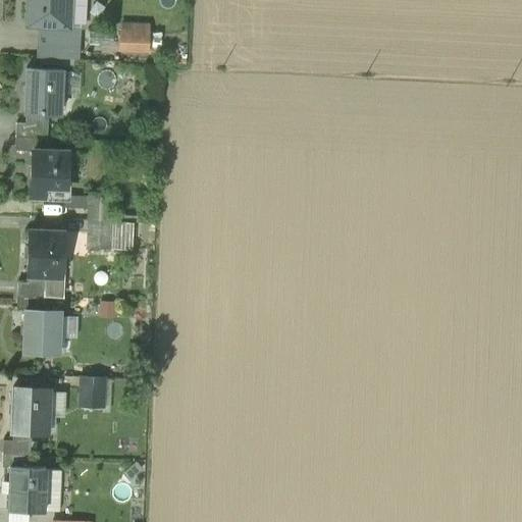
[(85,0),(27,0),(27,25),(63,28),(68,28),(80,28),(80,23),(84,23),(85,0)]
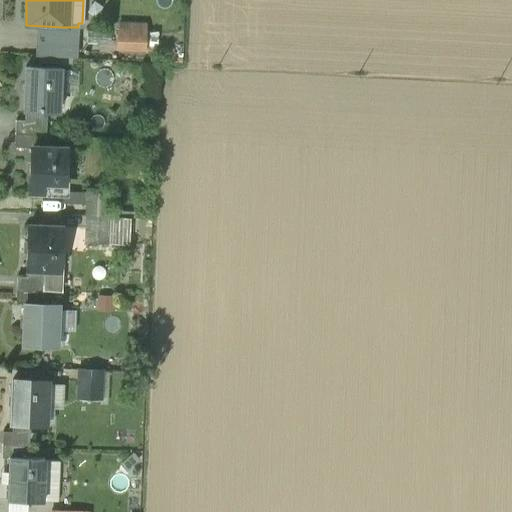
[(147,22),(117,21),(115,51),(145,52),(147,22)]
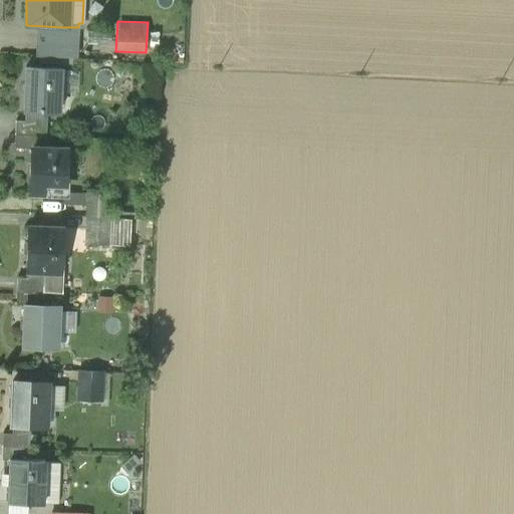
[(39,56),(71,58),(73,32),(40,30),(39,56)]
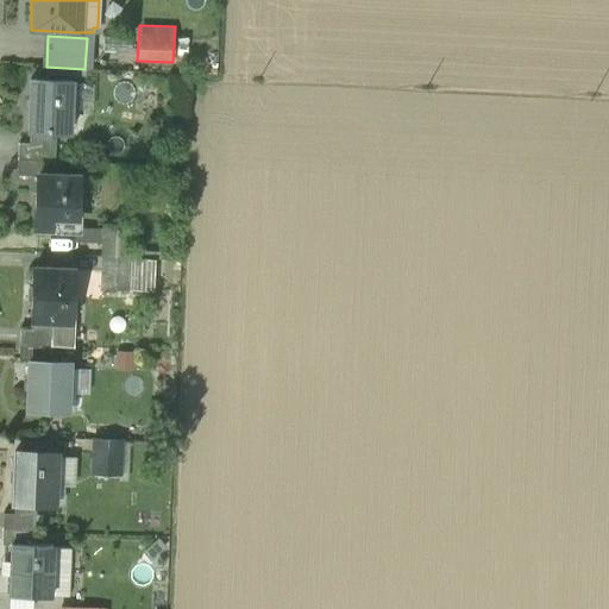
[(50,132),(69,132),(70,108),(71,82),(31,81),(29,131),(30,131),(50,132)]
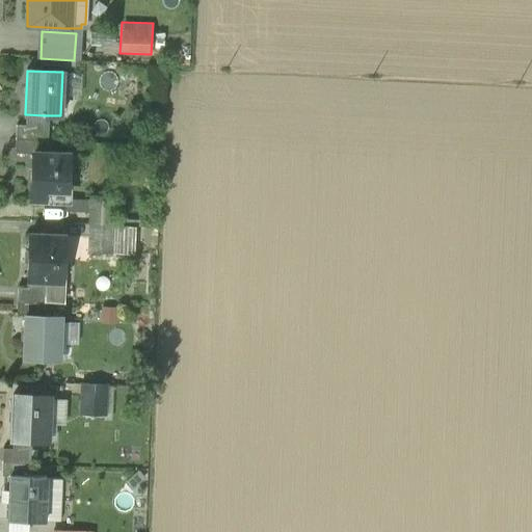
[(81,73),(62,72),(61,95),(81,95),(81,73)]
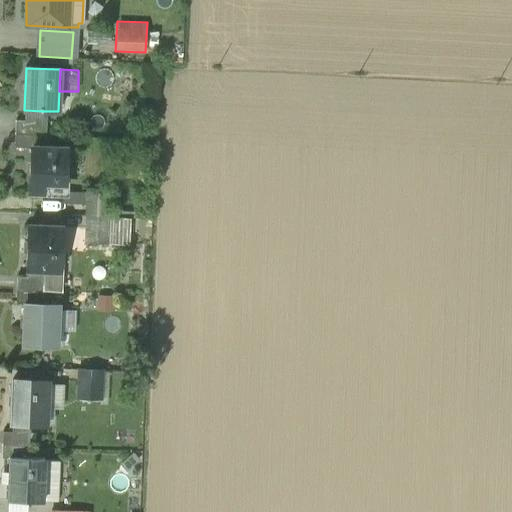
[(15,121),(14,135),(14,147),(31,148),(40,148),(41,136),(41,122),(24,121),(15,121)]
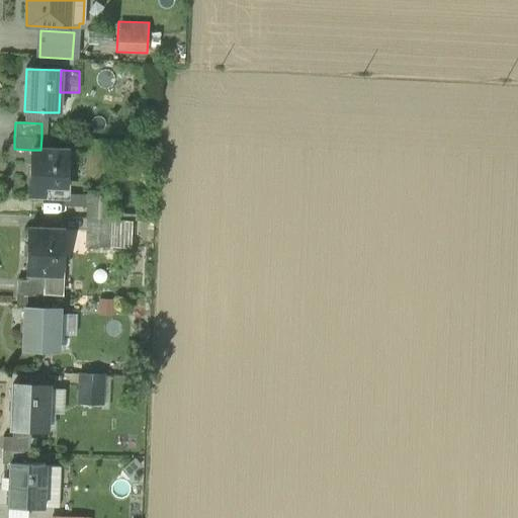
[(29,192),(64,193),(66,158),(66,155),(66,151),(40,150),(31,150),(29,192)]
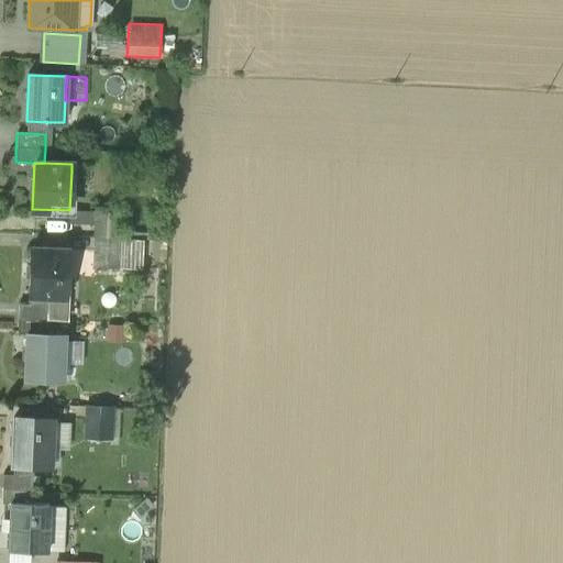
[(96,208),(96,212),(95,224),(95,238),(94,267),(119,268),(120,239),(121,208),(96,208)]
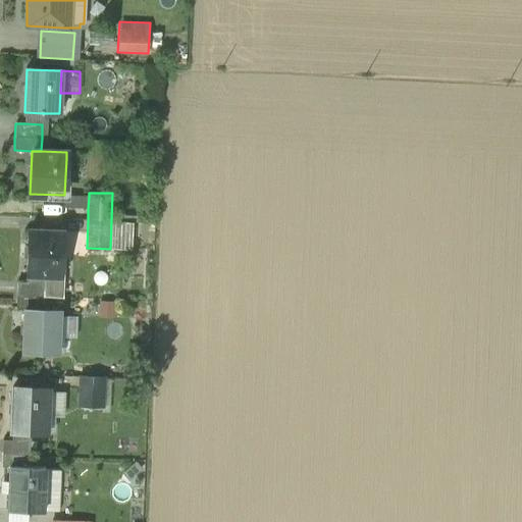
[(64,207),(88,208),(89,197),(64,195),(64,207)]
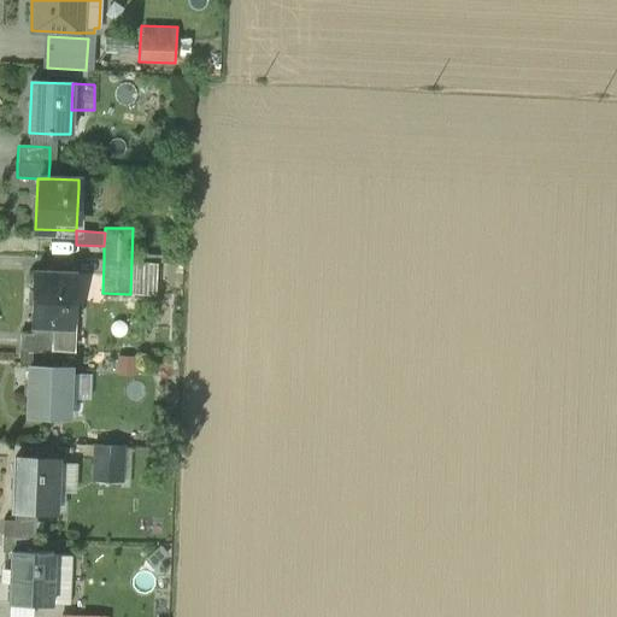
[(157,262),(131,262),(130,294),(156,295),(157,262)]
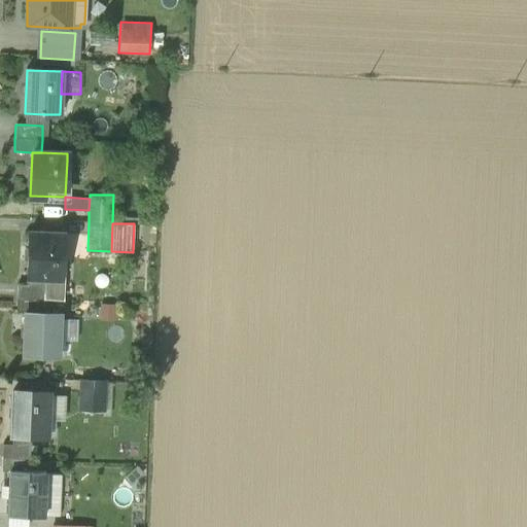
[(44,277),(62,278),(63,234),(28,233),(26,276),(28,276),(44,277)]
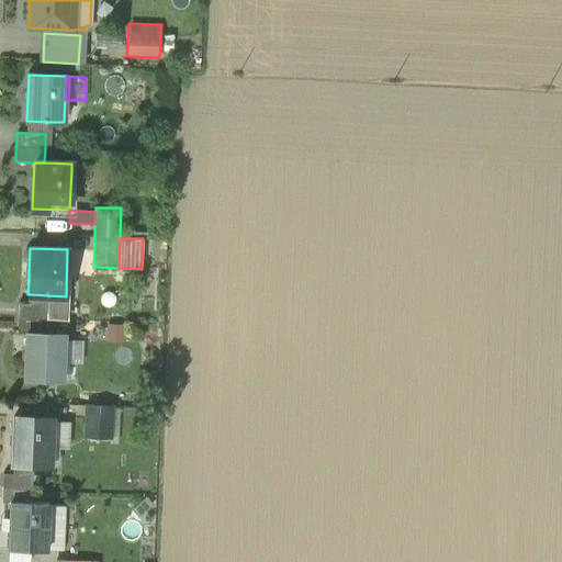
[(29,304),(47,305),(47,295),(30,294),(29,304)]
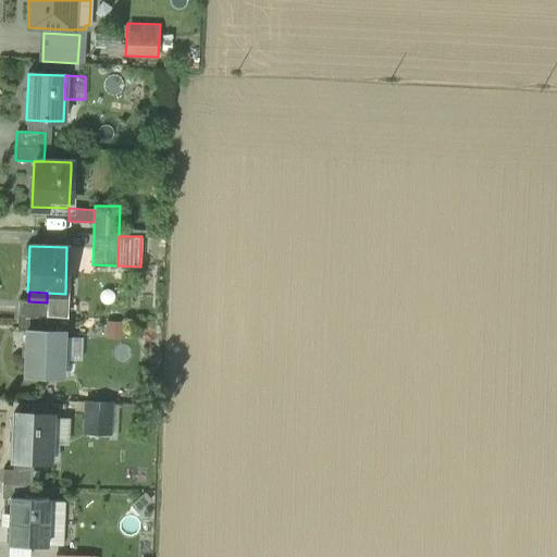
[(65,294),(47,293),(47,302),(46,317),(66,318),(67,294),(65,294)]
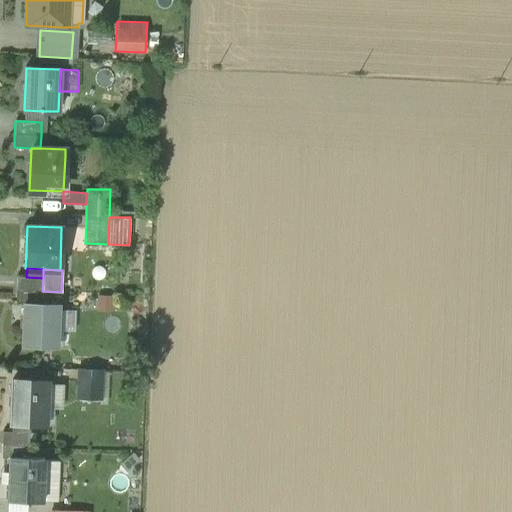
[(17,277),(16,290),(16,303),(24,304),(24,303),(42,304),(42,291),(43,278),(26,277),(17,277)]
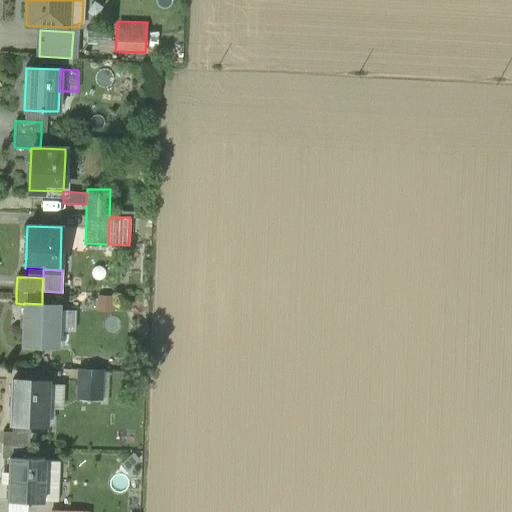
[(112,311),(112,295),(96,294),(95,311),(112,311)]
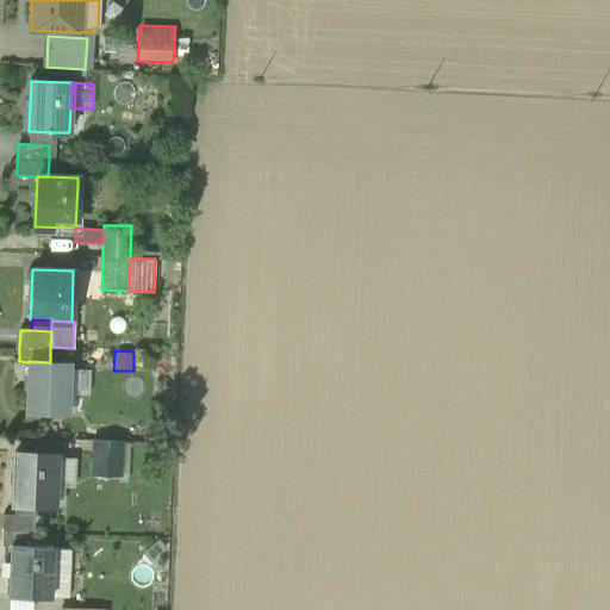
[(26,411),(67,412),(68,394),(69,368),(69,362),(50,362),(29,361),(29,362),(26,411)]
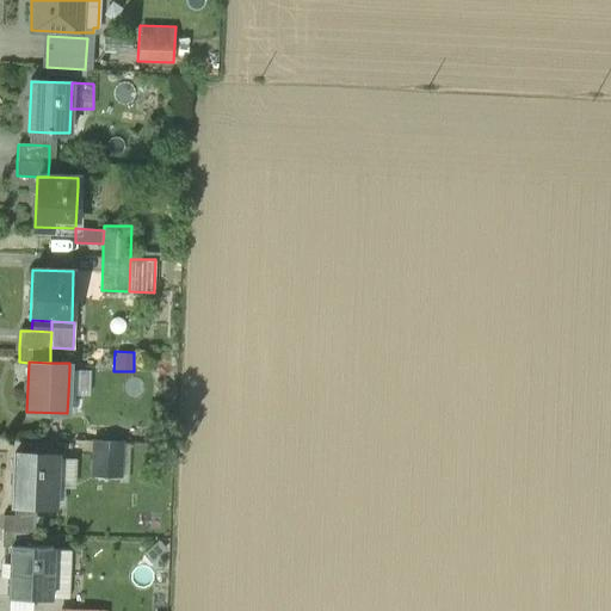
[(90,370),(69,369),(68,395),(88,396),(90,370)]
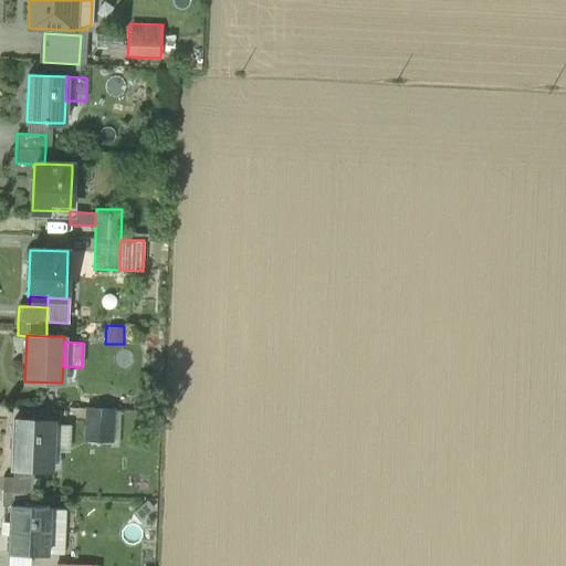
[(86,439),(111,440),(112,410),(87,410),(86,439)]
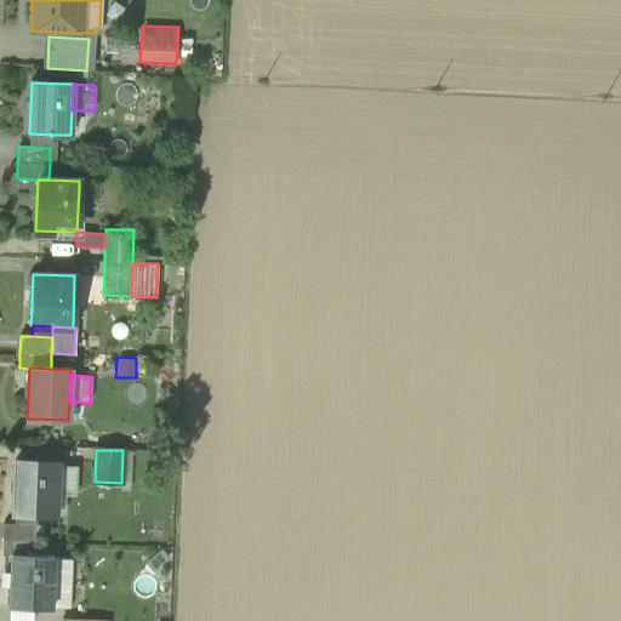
[(35,513),(55,513),(56,466),(56,462),(15,461),(13,512),(15,512),(35,513)]
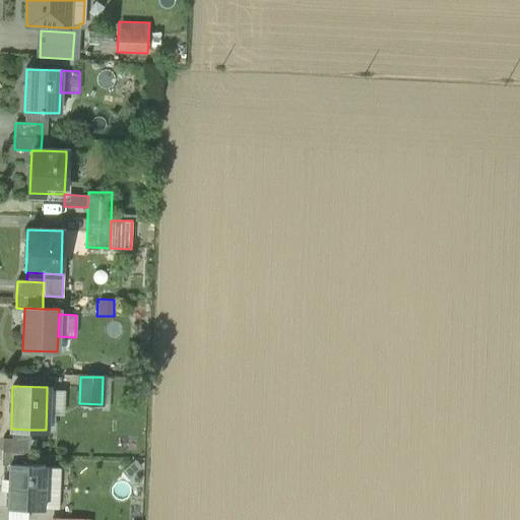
[(65,390),(47,390),(46,430),(54,430),(54,415),(64,415),(65,390)]
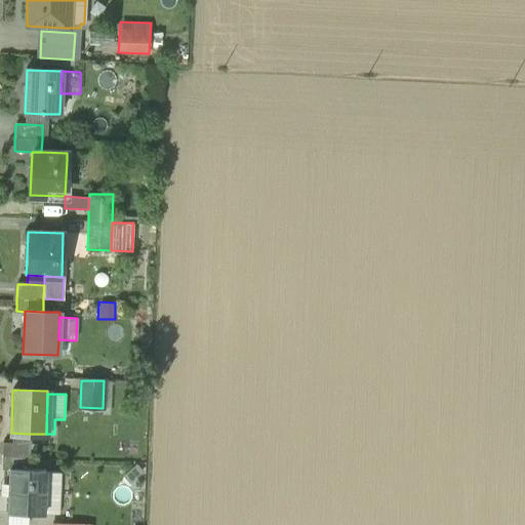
[(30,434),(12,433),(12,443),(30,444),(30,434)]
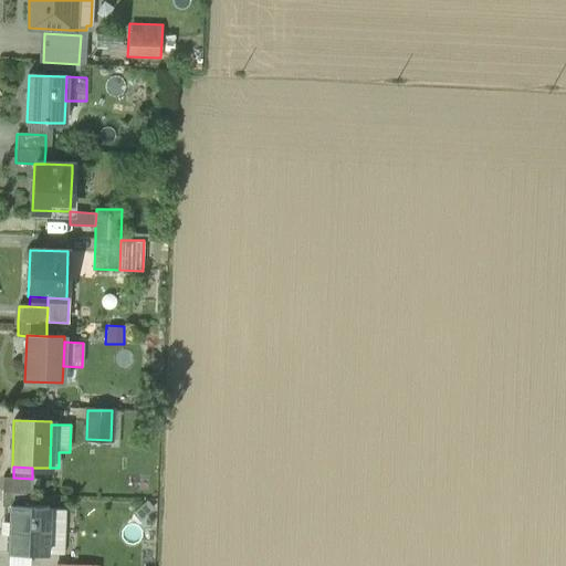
[(2,478),(2,493),(1,506),(10,506),(30,507),(31,493),(32,479),(13,478),(2,478)]
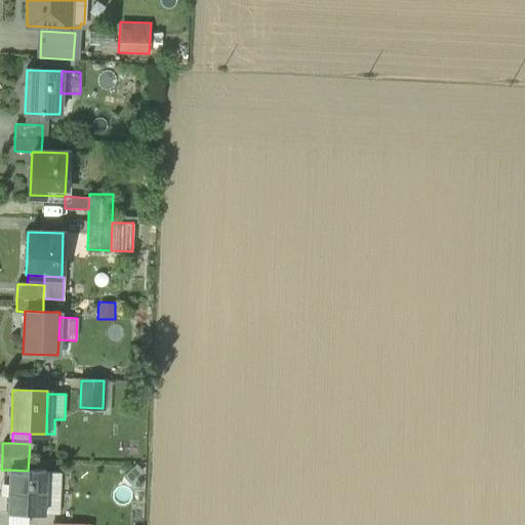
[(28,514),(43,514),(44,471),(28,471),(9,470),(8,513),(28,514)]
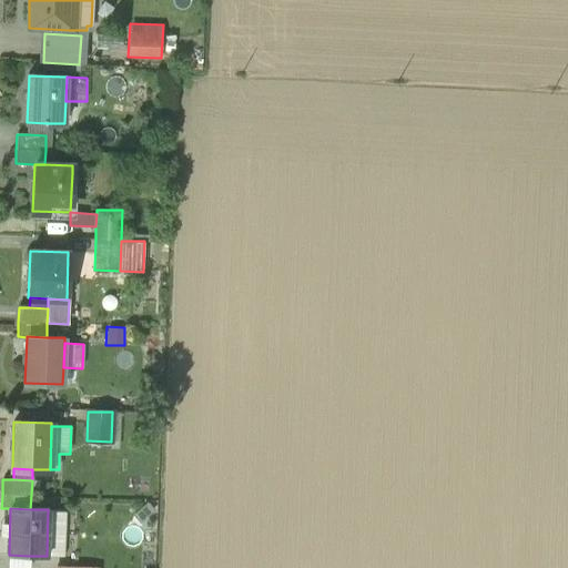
[(66,510),(48,509),(47,556),(64,557),(66,510)]
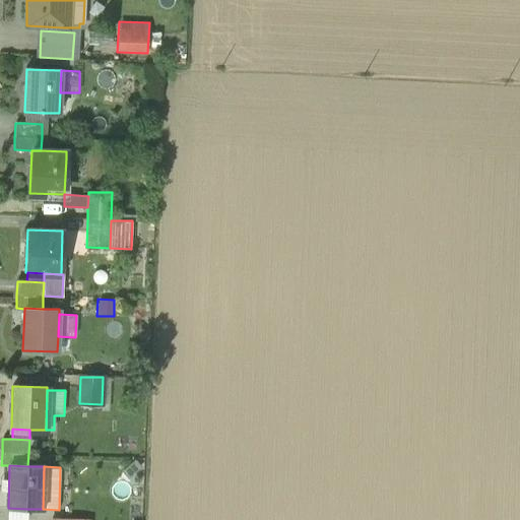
[(8,508),(7,519),(27,519),(27,509),(8,508)]
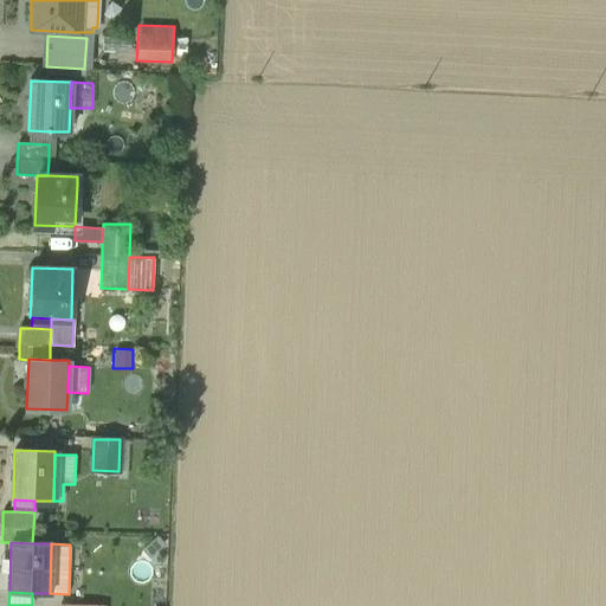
All buildings are outlined.
